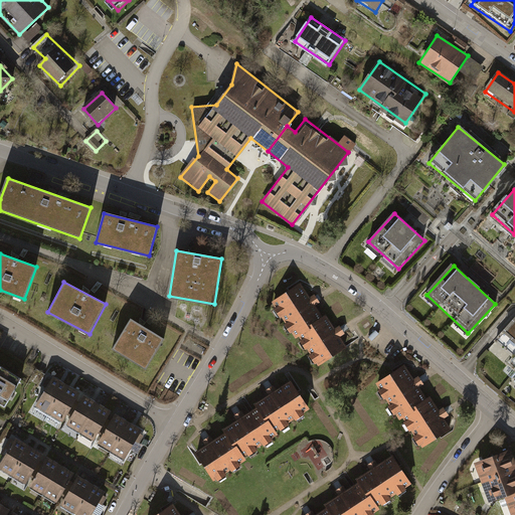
[(298,284),(271,302),(293,336),(320,319),(298,284)]
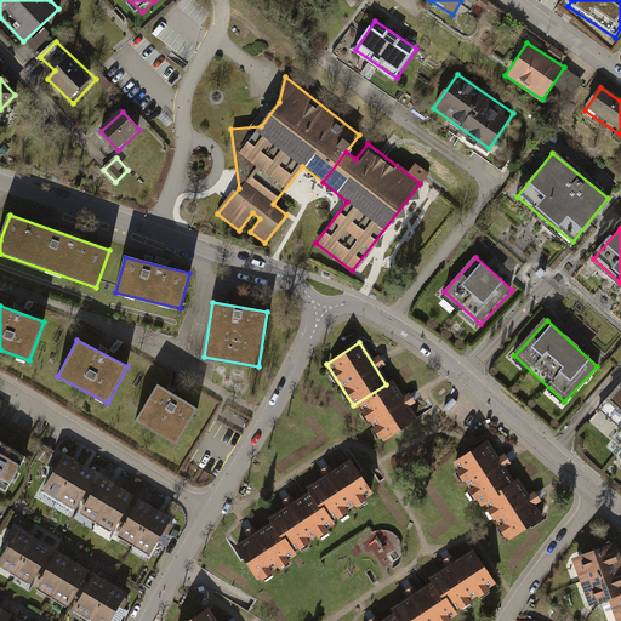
[(620,380),(594,411),(620,431),(620,432),(615,440),(620,446),(620,380)]
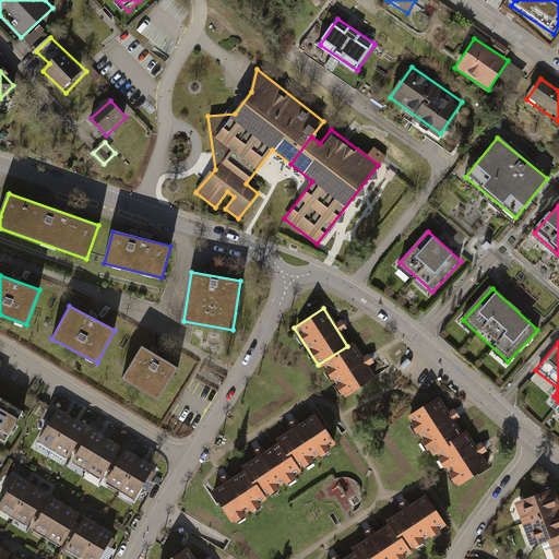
[(352,344),(321,363),(343,396),(373,377),(352,344)]
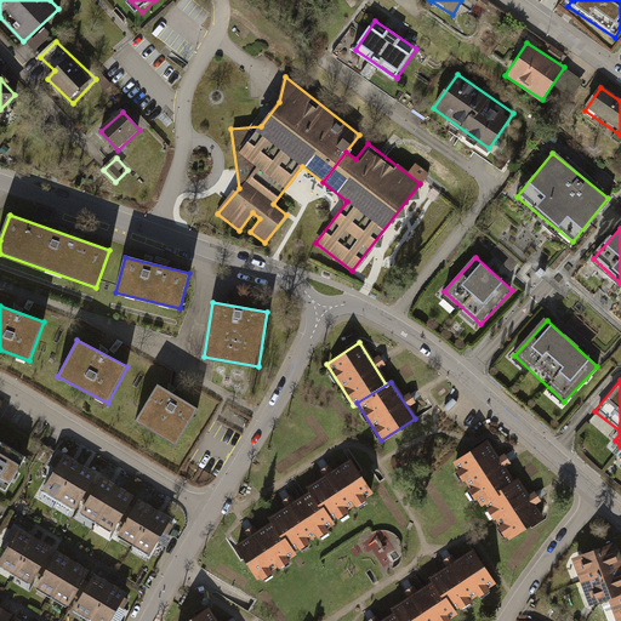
[(198,409),(158,385),(137,419),(177,443),(198,409)]
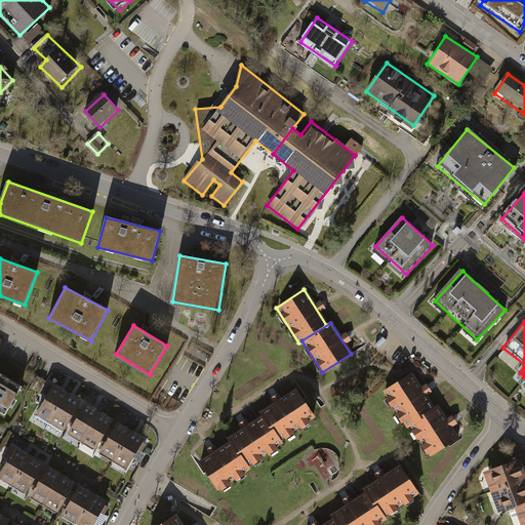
[(21,386),(0,373),(0,411),(4,414),(21,386)]
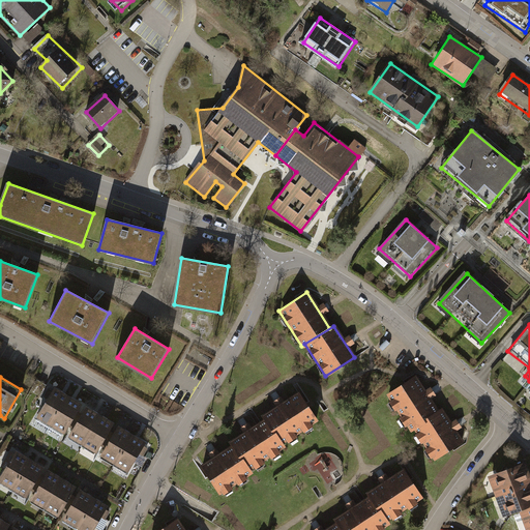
[(413,377),(385,394),(408,431),(436,412),(413,377)]
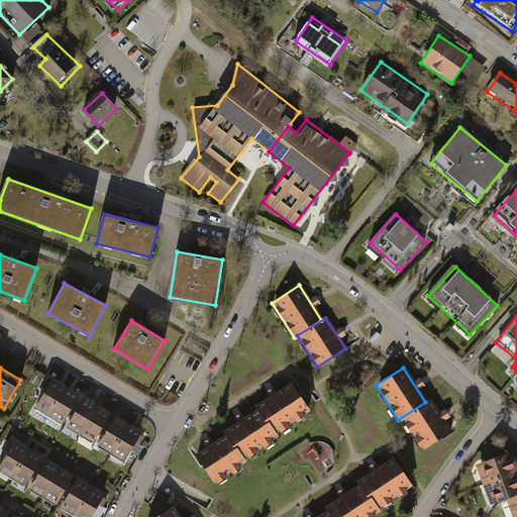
[(67,389),(54,381),(37,408),(49,416),(67,389)]
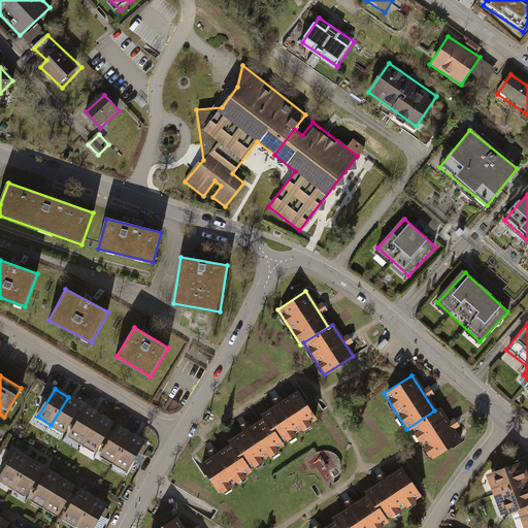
[(318,423),(298,394),(262,417),(264,420),(282,447),(287,443),(288,446),(297,440),(295,437),(302,432),(304,435),(312,430),(310,427),(318,423)]
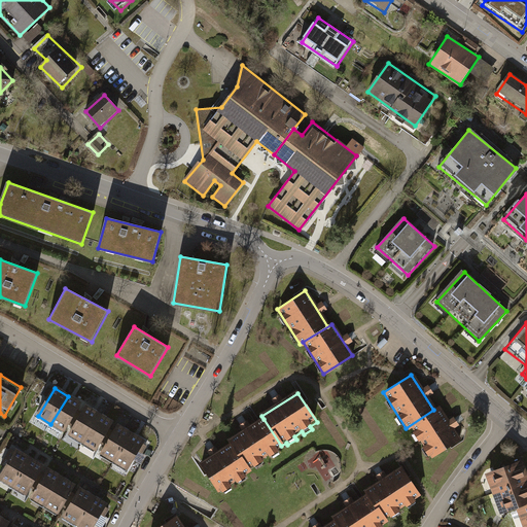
[(80,403),(68,396),(50,424),(64,431),(68,424),(76,410),(80,403)]
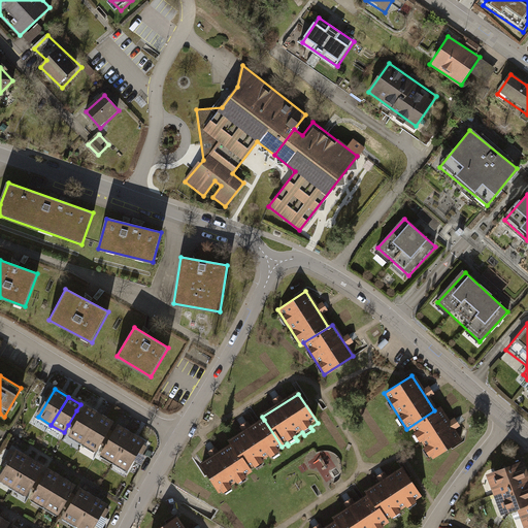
[(100,416),(87,407),(83,415),(74,428),(70,436),(84,443),(100,416)]
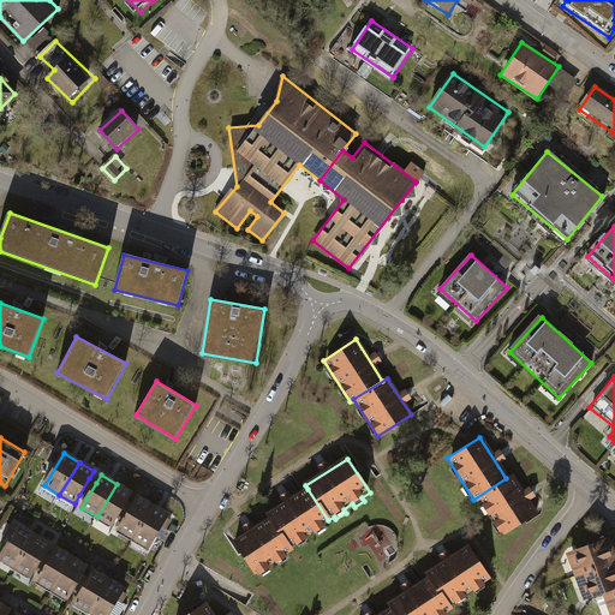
[(511,476),(478,497),(501,533),(535,512),(511,476)]
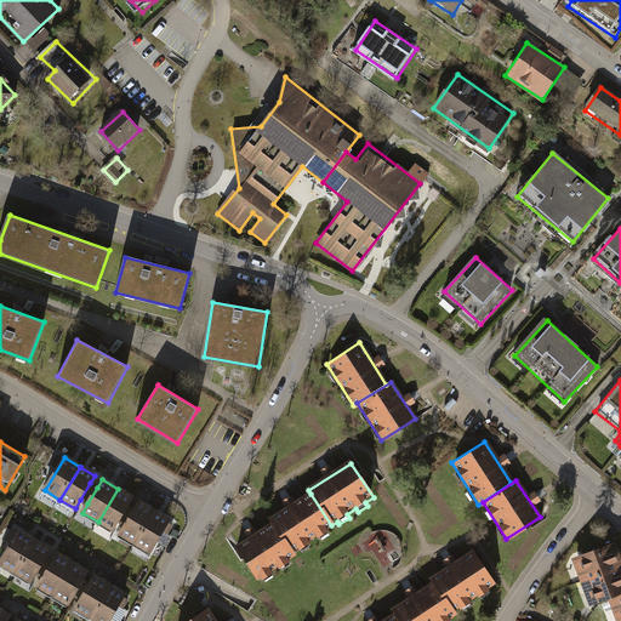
[(80,500),(87,503),(97,488),(90,483),(80,500)]
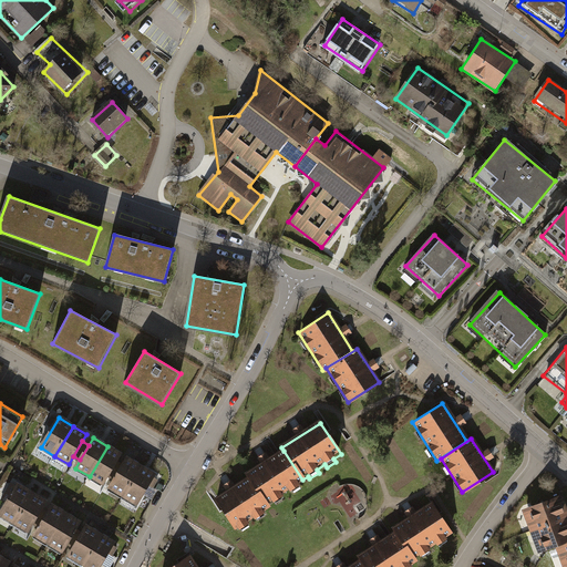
[(120,454),(107,446),(90,476),(103,484),(107,476),(116,461),(120,454)]
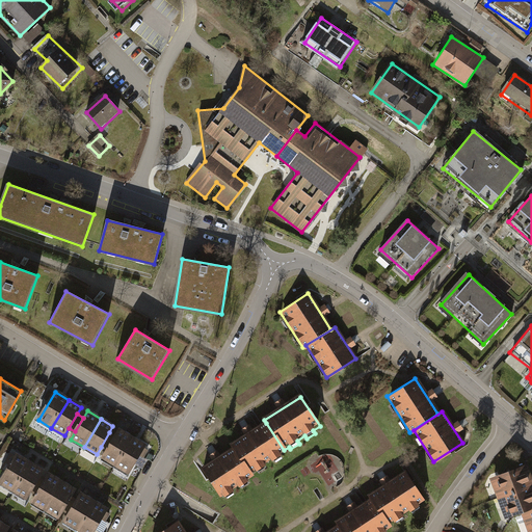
[(284,450),(266,423),(230,447),(232,451),(247,475),(250,473),(254,471),(258,476),(267,470),(265,467),(271,462),(273,466),(283,459),(281,456),(286,453),(284,450)]
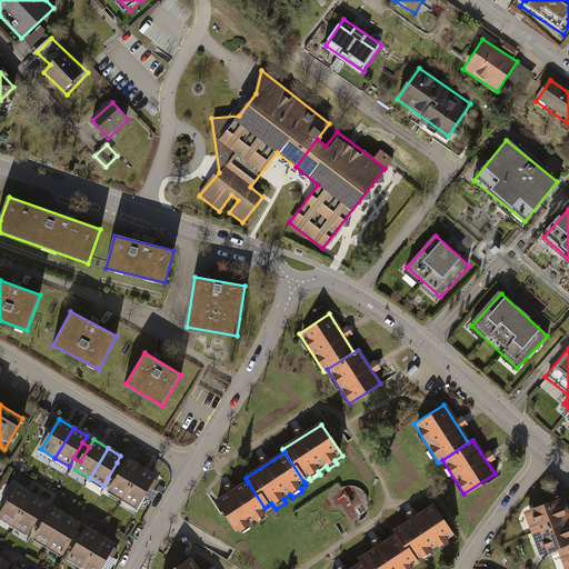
[(142,468),(128,460),(123,467),(115,482),(110,490),(125,498),(142,468)]
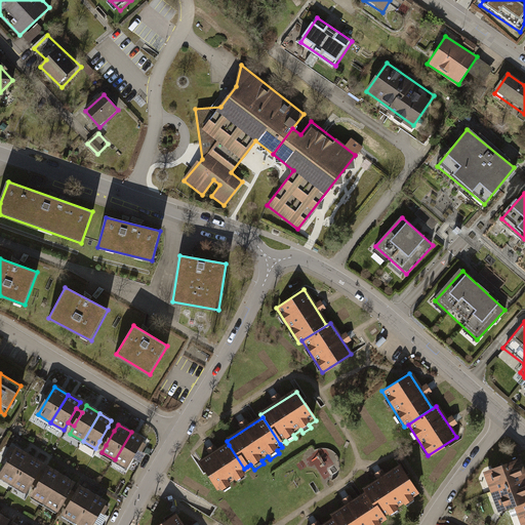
[(99,441),(106,445),(114,431),(108,427),(99,441)]
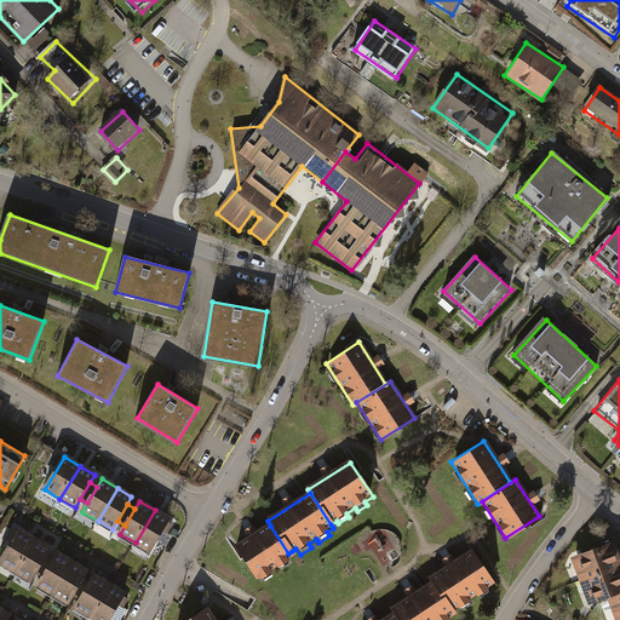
[(170,518),(155,510),(136,543),(150,551),(170,518)]
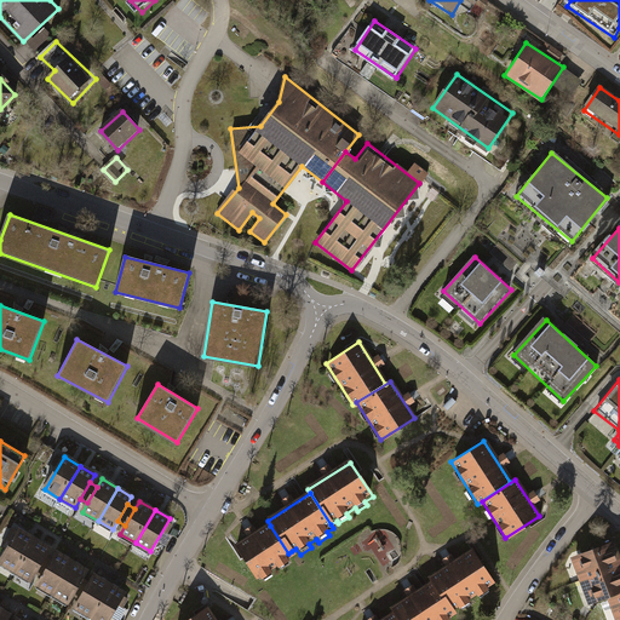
[(288,554),(270,526),(234,550),(257,584),(260,580),(263,584),(273,577),(271,574),(277,569),(280,573),(291,566),(288,562),(297,557),(292,551),(288,554)]
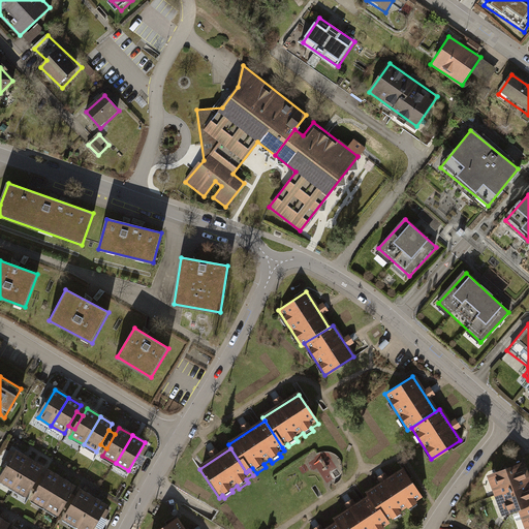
[(29,461),(16,453),(0,477),(0,481),(12,490),(29,461)]
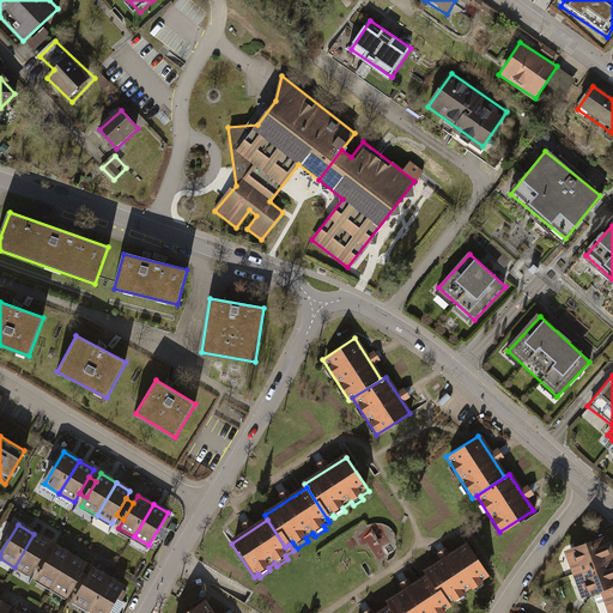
[(50,544),(34,534),(14,568),(30,577),(35,568),(46,552),(50,544)]
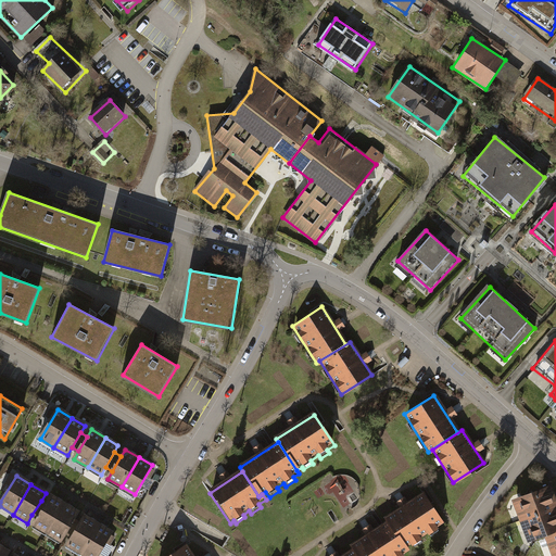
[(555,493),(553,484),(513,497),(527,541),(548,533),(555,555),(555,493)]
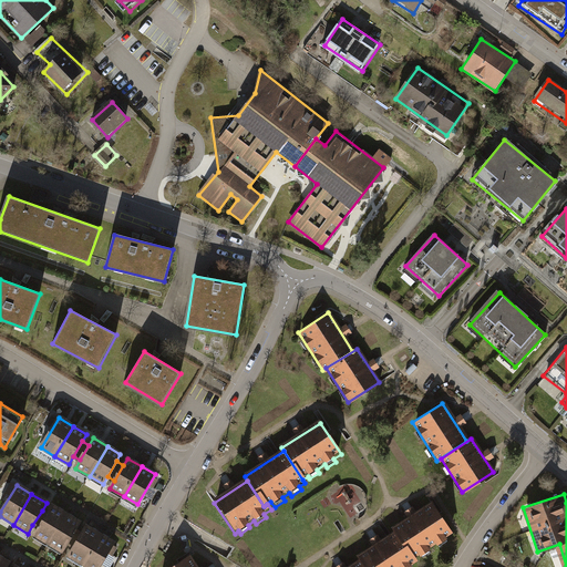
[(442,507),(433,496),(391,522),(395,526),(416,554),(453,528),(442,507)]
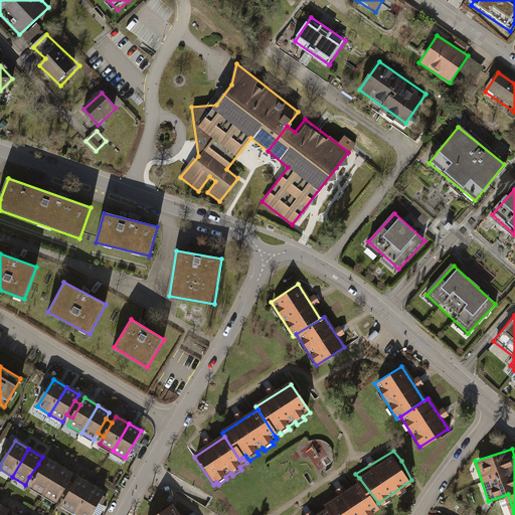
[(61,468),(48,461),(44,467),(35,481),(31,488),(44,496),(61,468)]
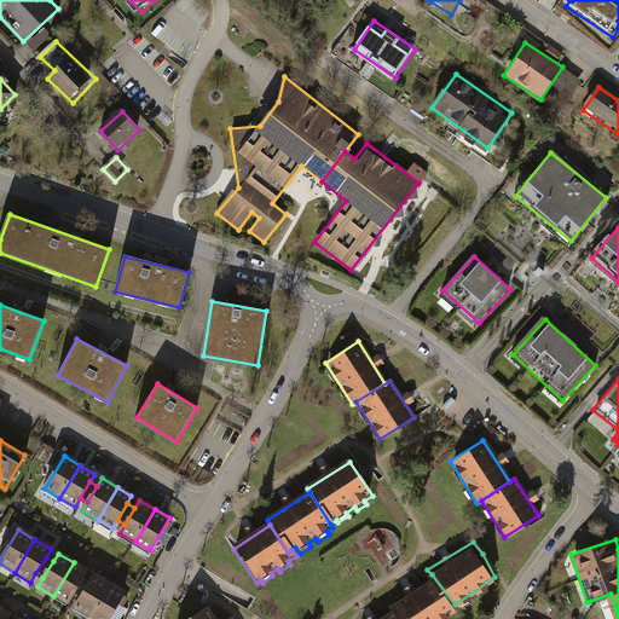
[(35,573),(42,578),(53,561),(46,557),(35,573)]
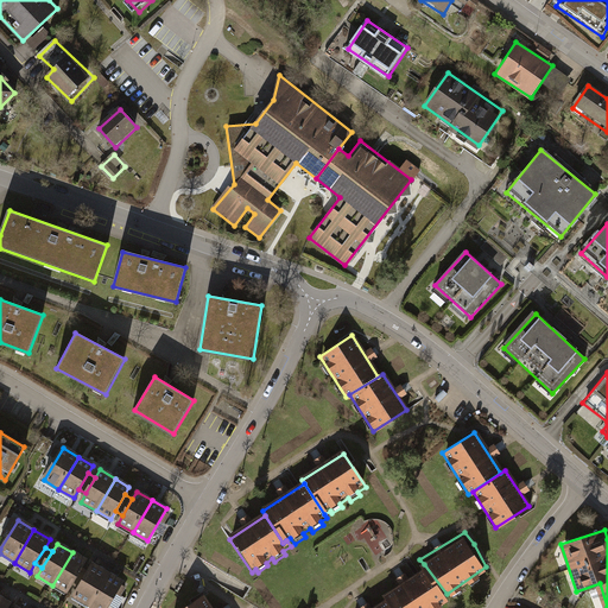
[(86,561),(73,552),(52,586),(67,594),(71,586),(81,569),(86,561)]
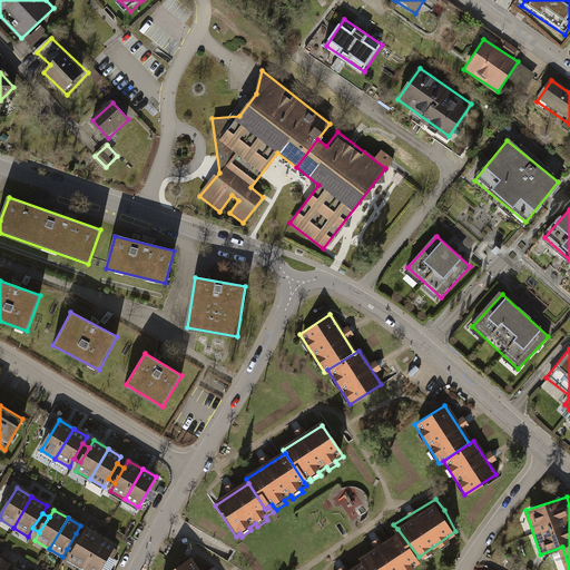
[(419,557),(397,529),(360,553),(362,557),(372,569),(404,569),(421,560),(419,557)]
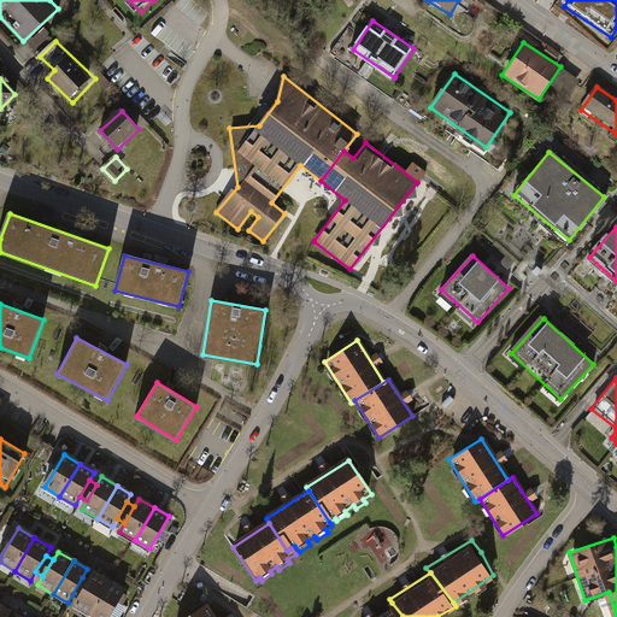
[(109,582),(94,574),(89,581),(80,598),(75,606),(89,615),(109,582)]
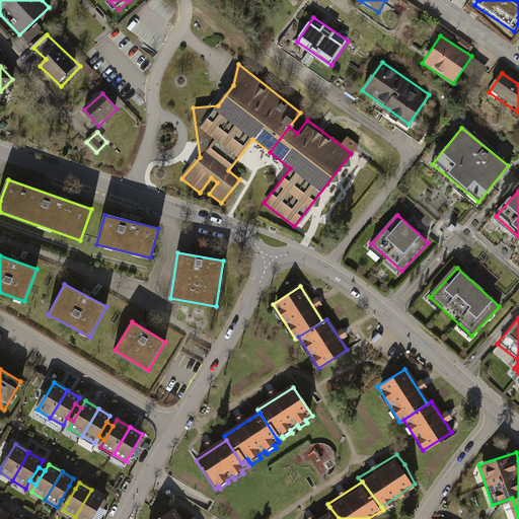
[(61,500),(67,503),(75,489),(69,486),(61,500)]
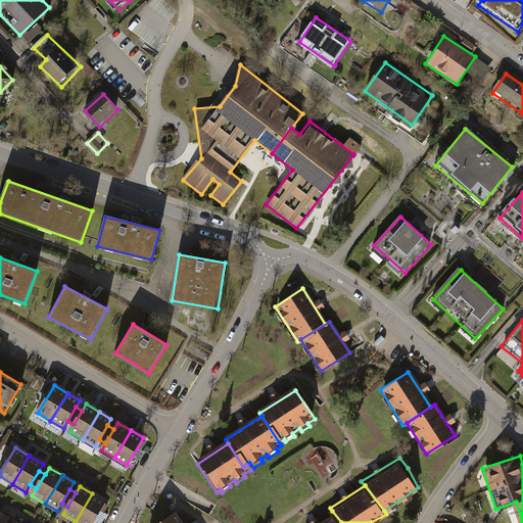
[(90,522),(104,501),(92,493),(76,521),(78,522),(90,522)]
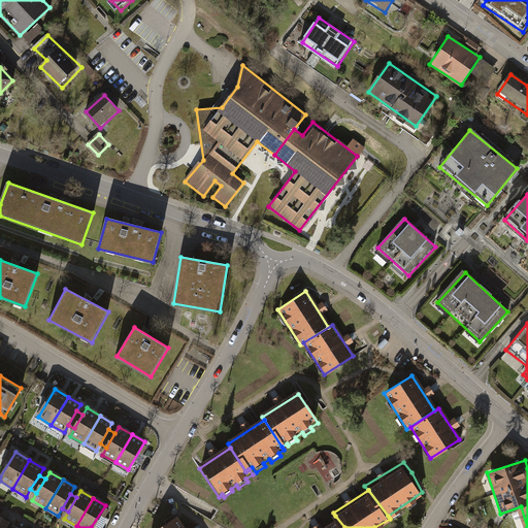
[(344,527),(335,516),(316,527),(344,527)]
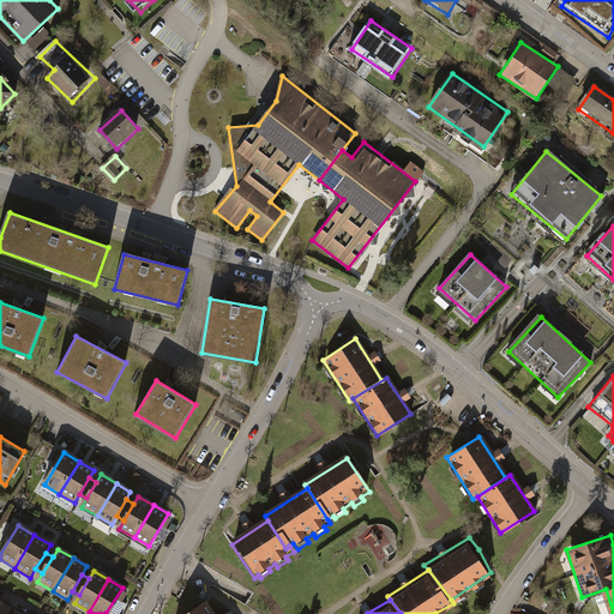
[(210,613),(203,602),(184,613),(210,613)]
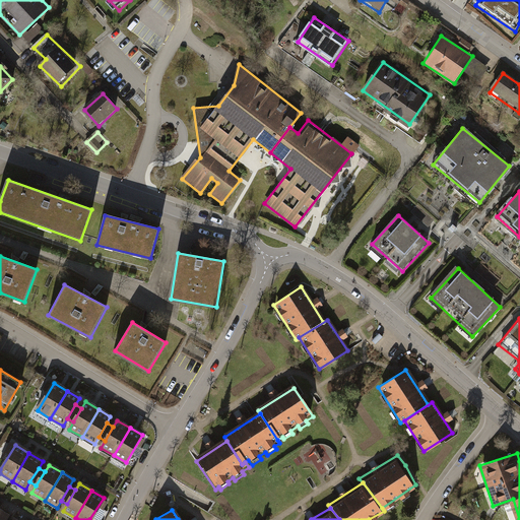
[(6,519),(9,517),(0,511),(0,519),(6,519)]
